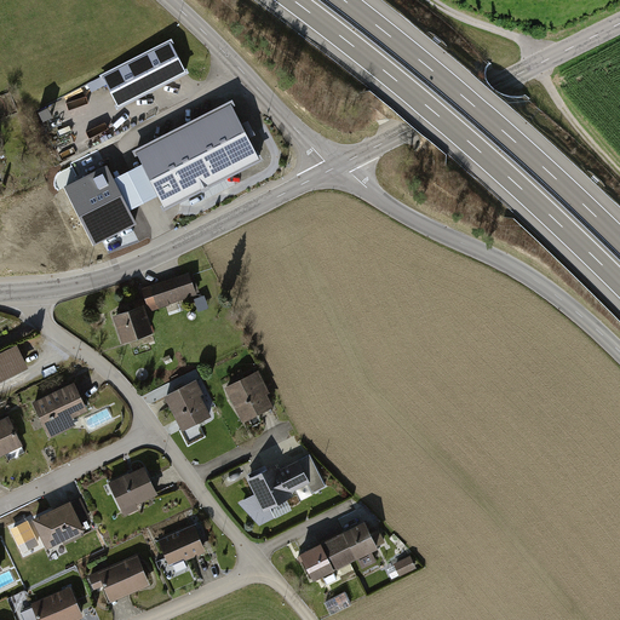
[(170,45),(101,78),(115,108),(184,75),(170,45)]
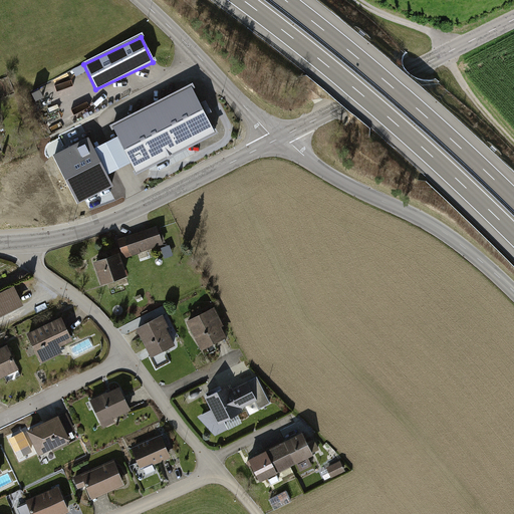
[(191,86),(111,126),(117,138),(131,163),(136,173),(215,133),(191,86)]
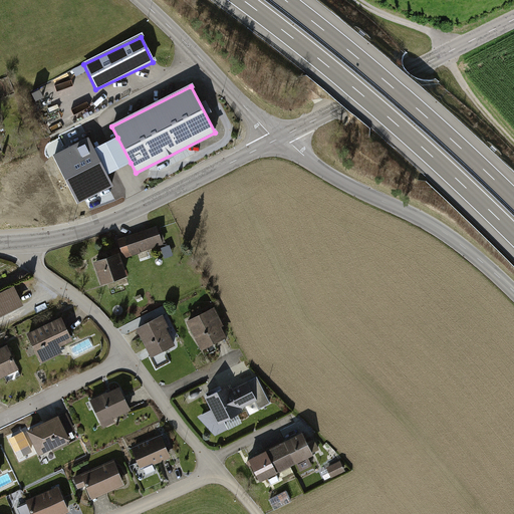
[(40,91),(32,94),(35,102),(43,99),(40,91)]
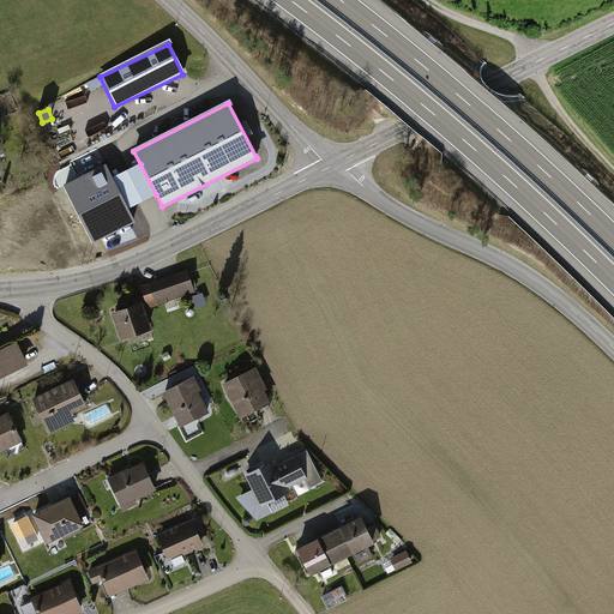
[(156,194),(140,164),(113,179),(127,209),(156,194)]
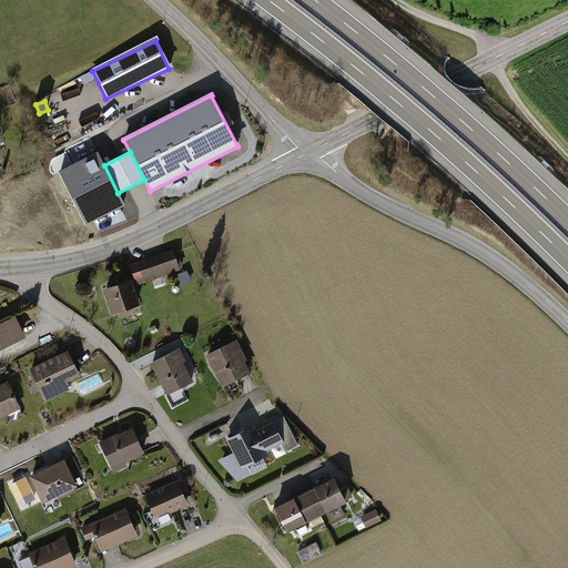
[(98,153),(60,172),(87,224),(124,205),(118,193),(104,165),(98,153)]
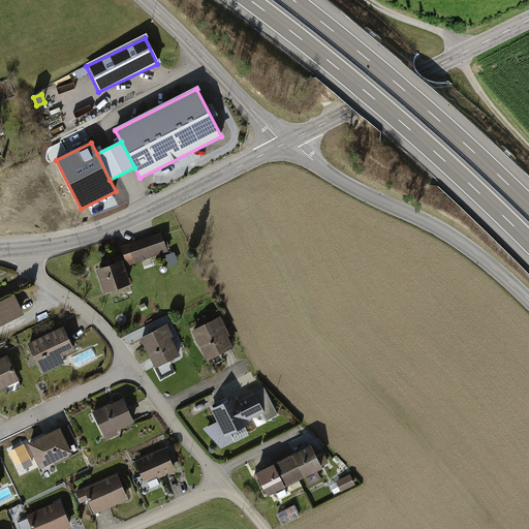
[(167,251),(160,232),(121,247),(127,266),(167,251)]
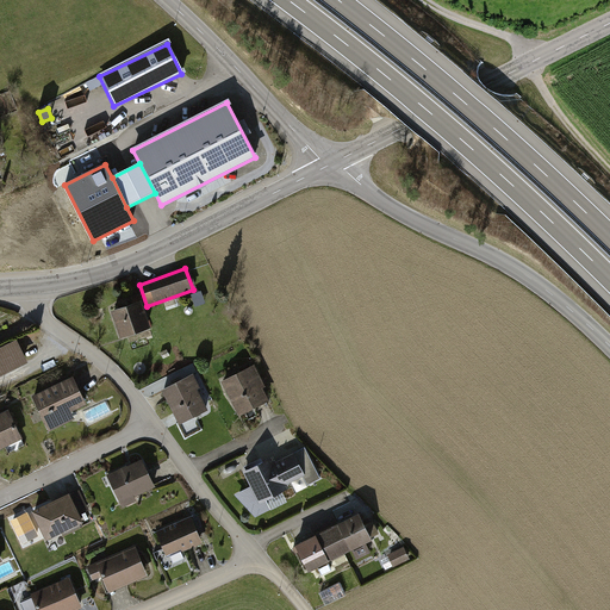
[(118,337),(149,329),(142,300),(110,310),(118,337)]
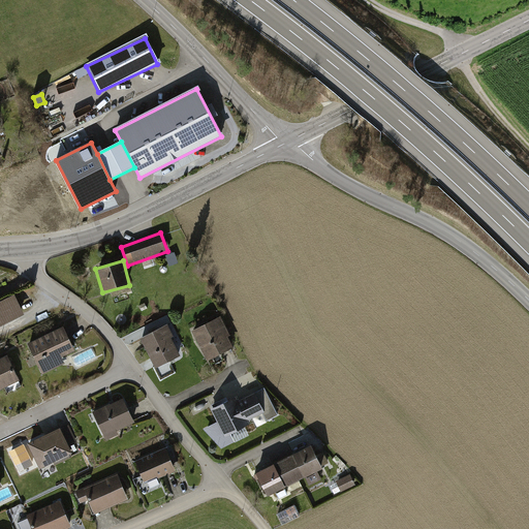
[(0,324),(24,313),(13,292),(0,299),(0,324)]
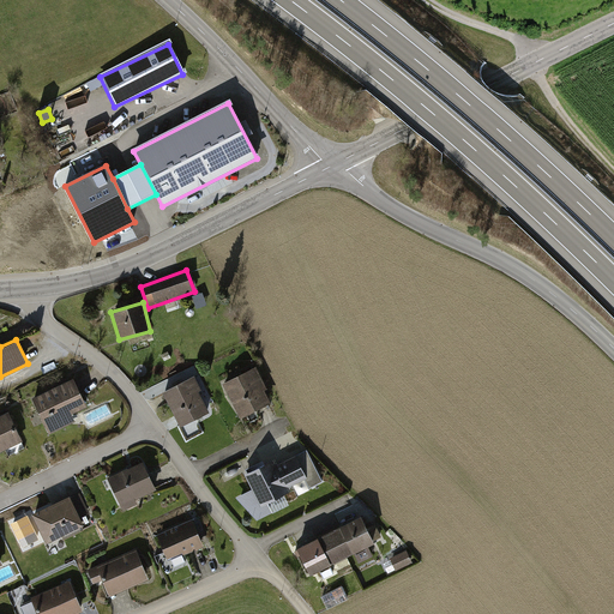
[(254,369),(221,384),(236,417),(269,403),(254,369)]
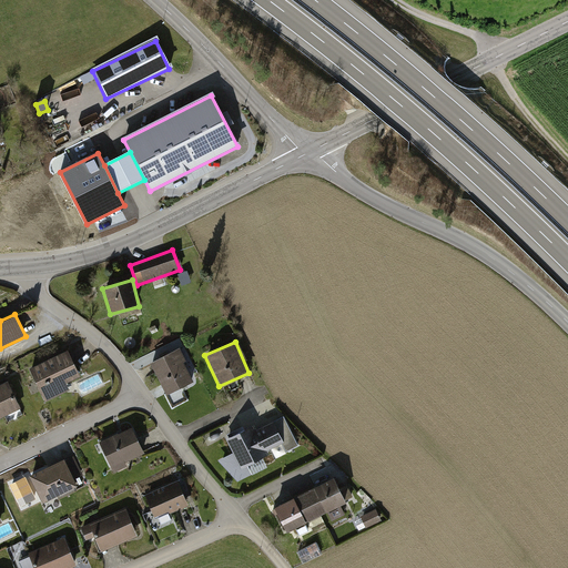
[(68,350),(28,368),(43,403),(67,392),(63,384),(80,376),(68,350)]
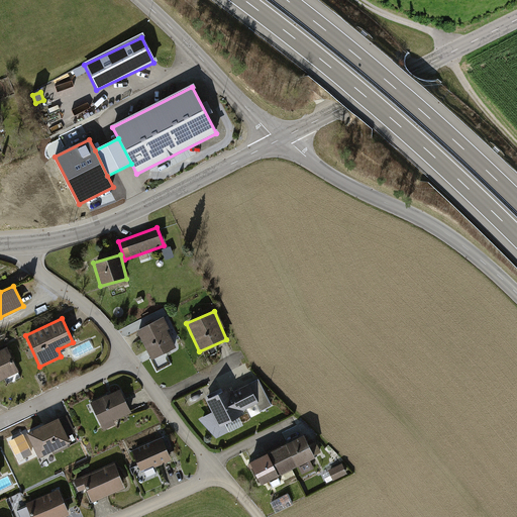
[(163,318),(137,330),(151,359),(177,347),(174,341),(179,338),(175,331),(171,333),(163,318)]
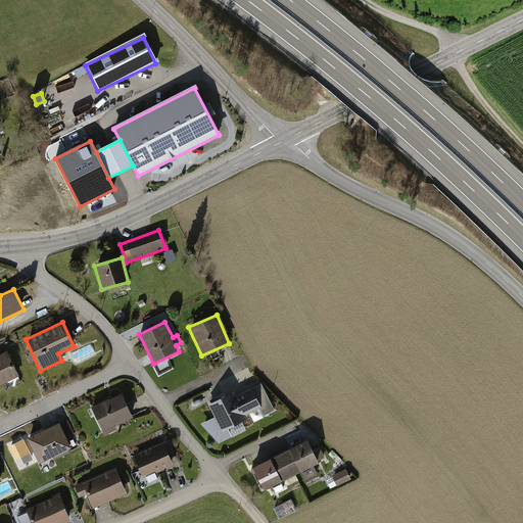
[(0,353),(0,388),(19,378),(6,351),(0,353)]
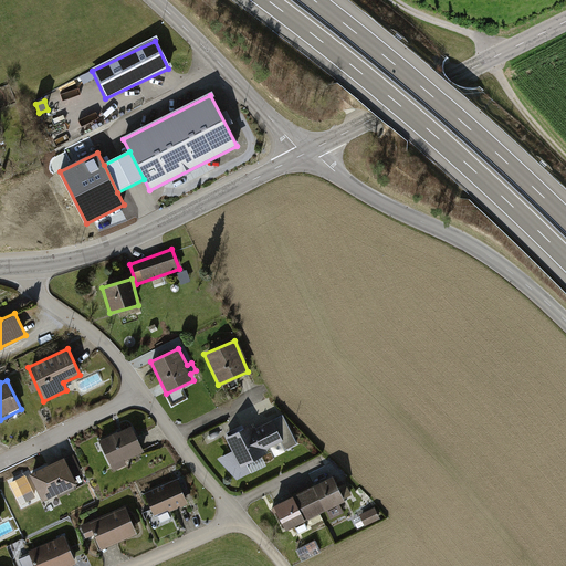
[(252,422),(224,439),(231,452),(218,459),(237,482),(250,475),(248,465),(269,456),(266,449),(273,447),(278,454),(297,444),(282,415),(257,428),(252,422)]
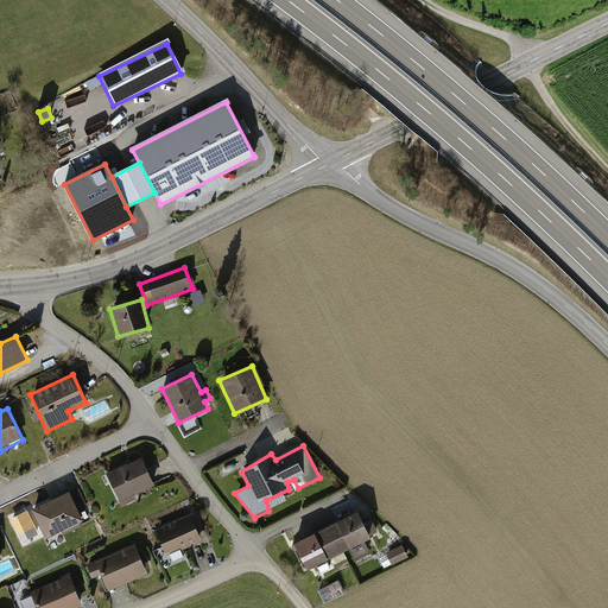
[(141,457),(106,475),(121,504),(157,486),(141,457)]
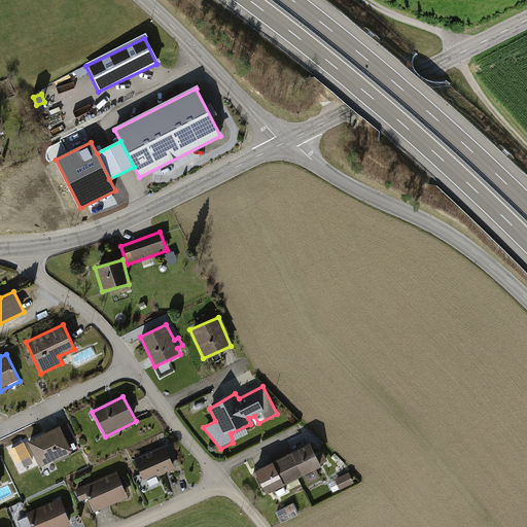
[(38,466),(71,452),(59,426),(27,441),(38,466)]
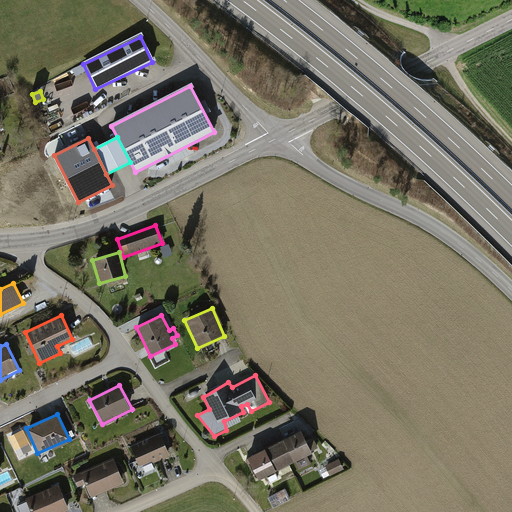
[(306,439),(302,429),(276,442),(287,463),(294,460),(299,469),(310,464),(305,455),(317,449),(311,437),(306,439)]
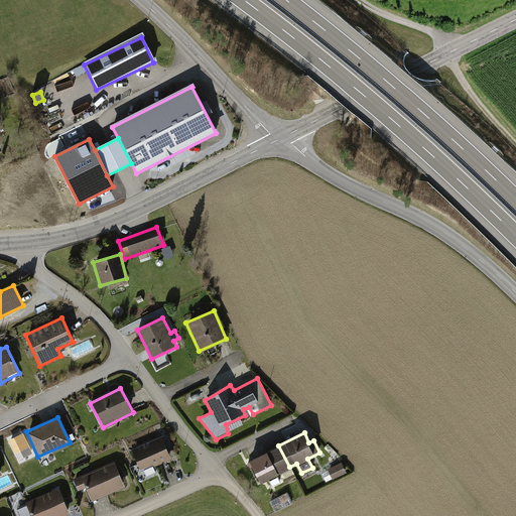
[(161,438),(131,452),(140,473),(143,472),(145,477),(156,472),(154,468),(171,460),(161,438)]
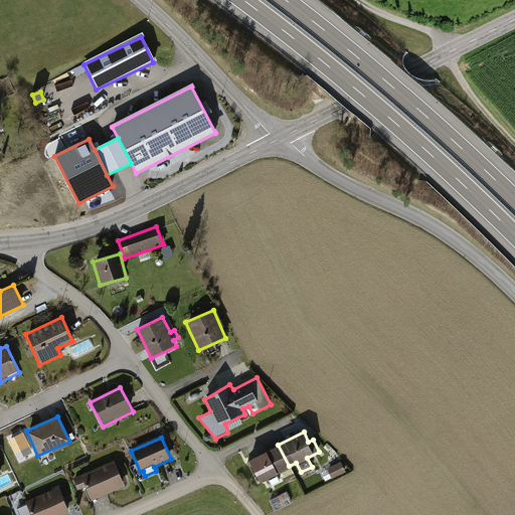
[(278,445),(247,459),(261,485),(268,481),(272,487),(280,483),(275,474),(289,466),(278,445)]
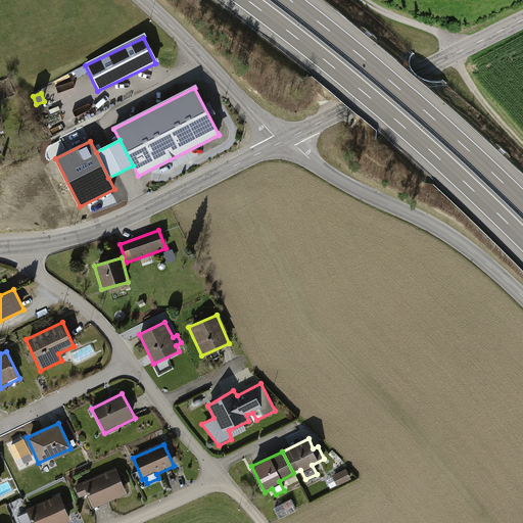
[(126,493),(114,469),(75,487),(81,500),(87,496),(93,509),(126,493)]
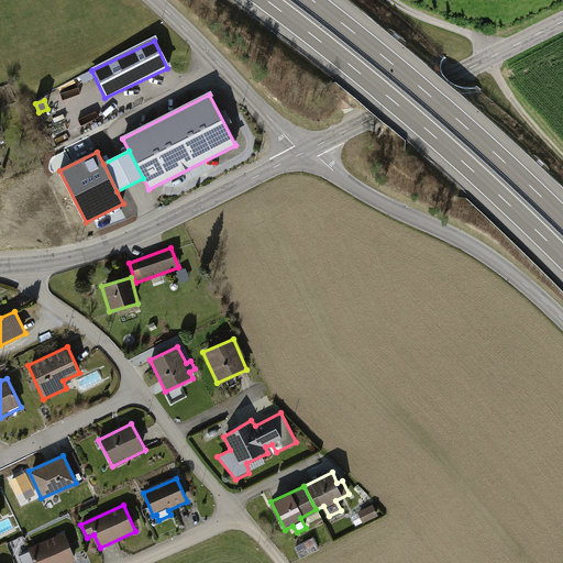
[(377,519),(371,507),(357,514),(364,526),(377,519)]
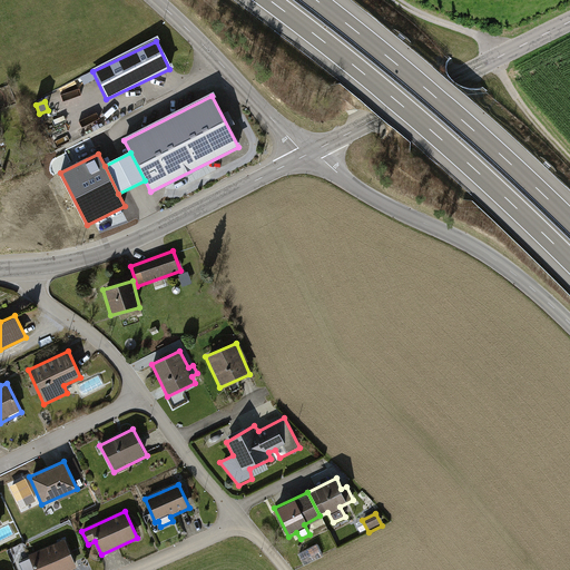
[(69,569),(76,568),(64,540),(26,557),(27,560),(20,563),(22,569),(69,569)]
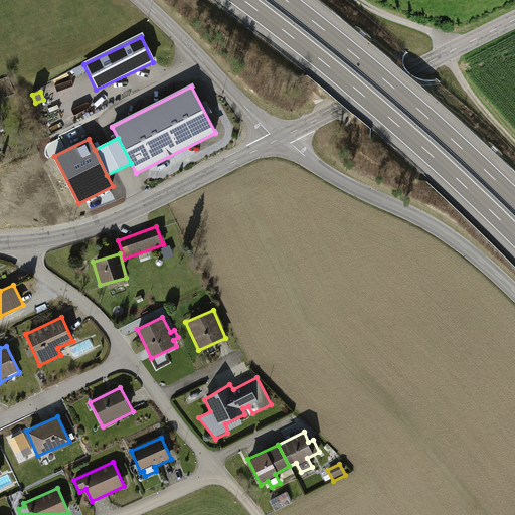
[(290,491),(268,501),(273,513),(305,498),(301,489),(292,494),(290,491)]
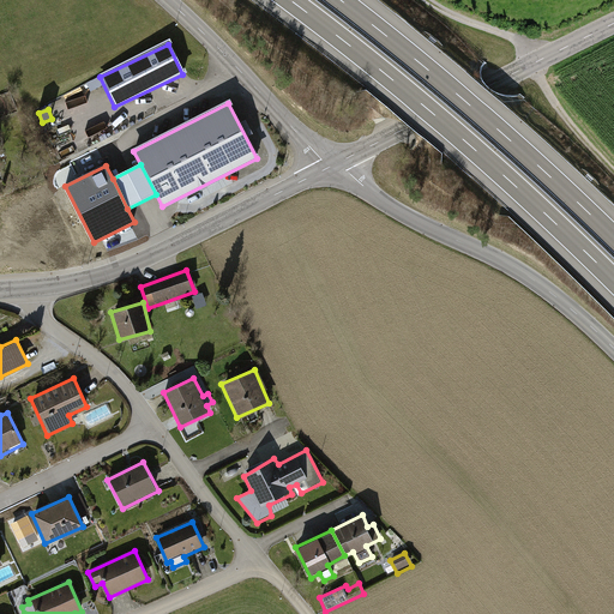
All buildings are outlined.
